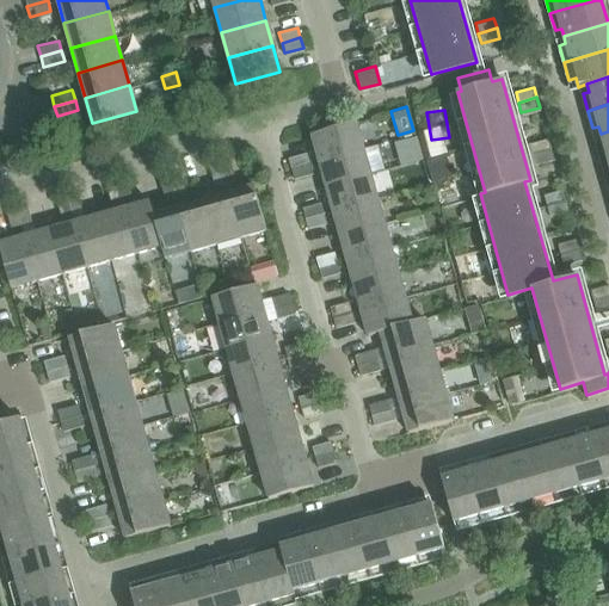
[(355,119),(311,133),(318,159),(362,146),(355,119)]
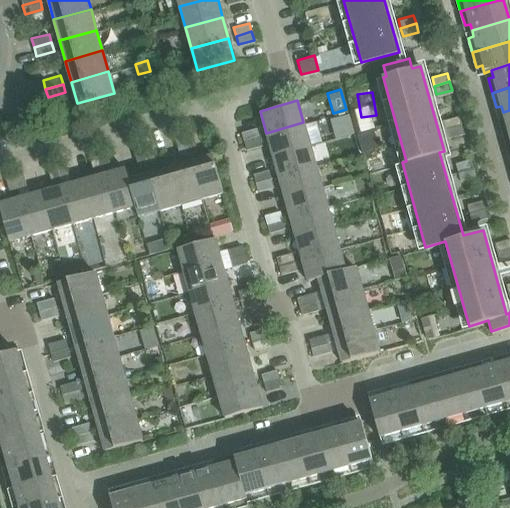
[(356,107),(350,108),(356,130),(361,129),(361,128),(356,107)]
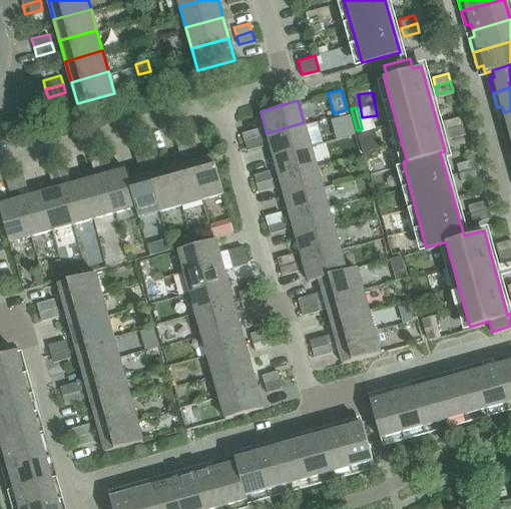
[(510,110),(504,112),(506,118),(500,120),(504,134),(510,132),(510,110)]
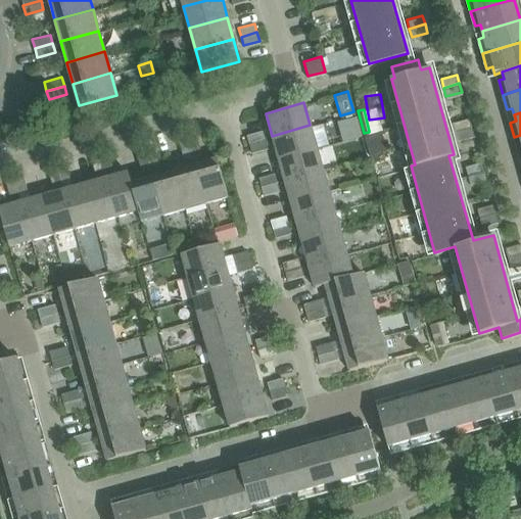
[(356,114),(336,120),(341,139),(361,133),(356,114)]
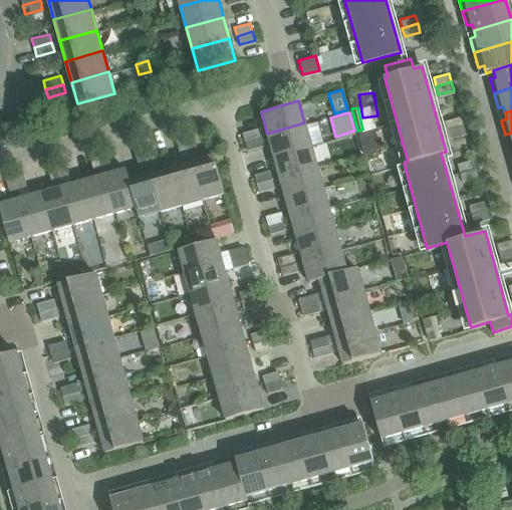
[(447,128),(463,123),(460,114),(445,118),(447,128)]
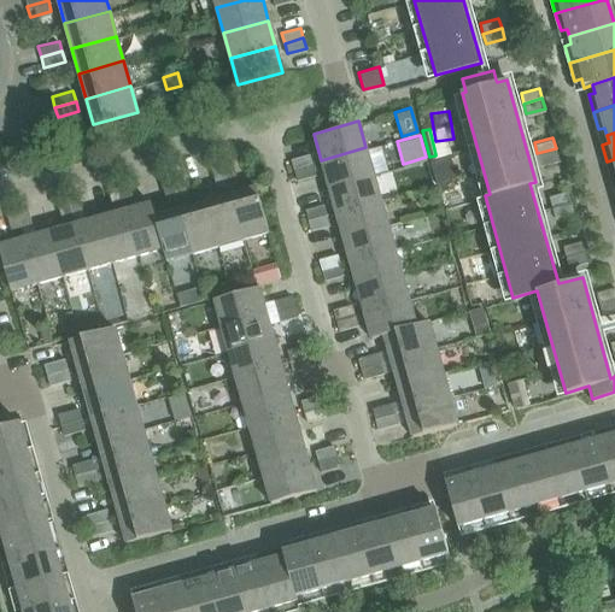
[(373,172),(365,147),(321,160),(328,184),(373,172)]
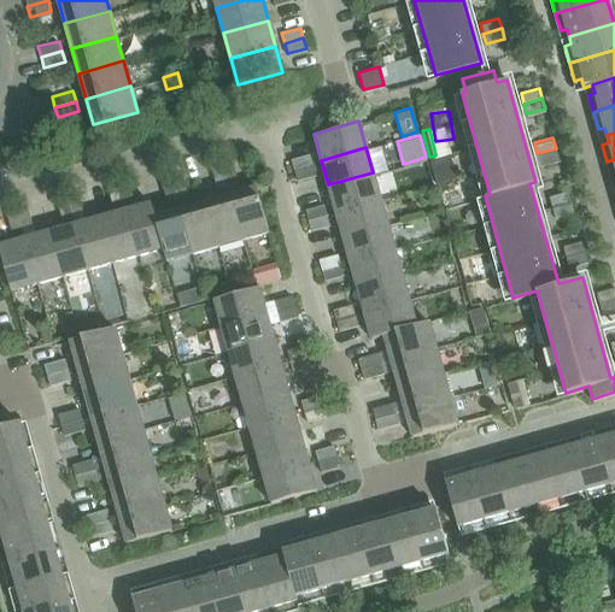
[(556,148),(537,153),(540,164),(558,159),(556,148)]
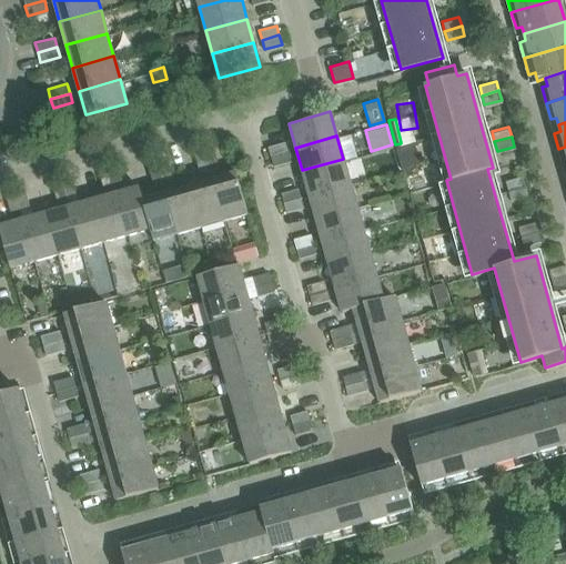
[(270,154),(287,150),(284,140),(268,145),(270,154)]
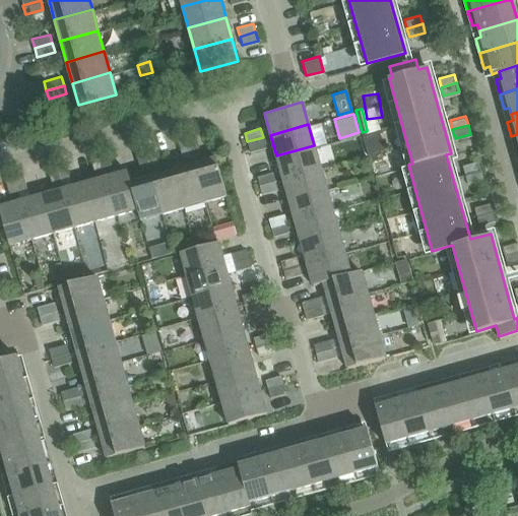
[(186,136),(190,152),(199,149),(195,134),(186,136)]
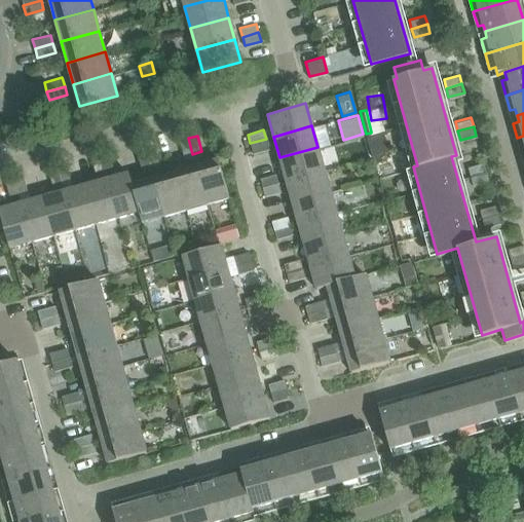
[(192,154),(188,138),(179,141),(184,156),(192,154)]
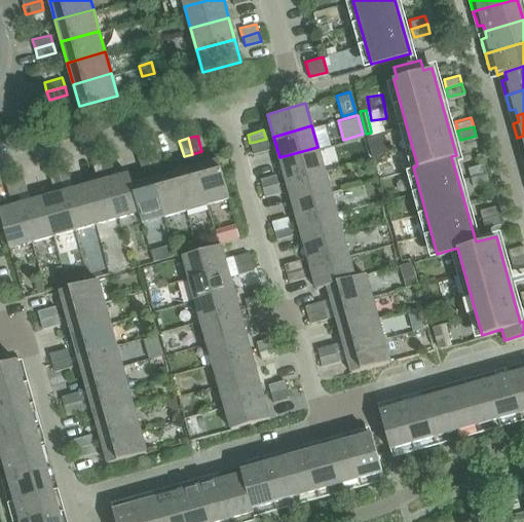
[(266,139),(250,143),(253,152),(268,148),(266,139)]
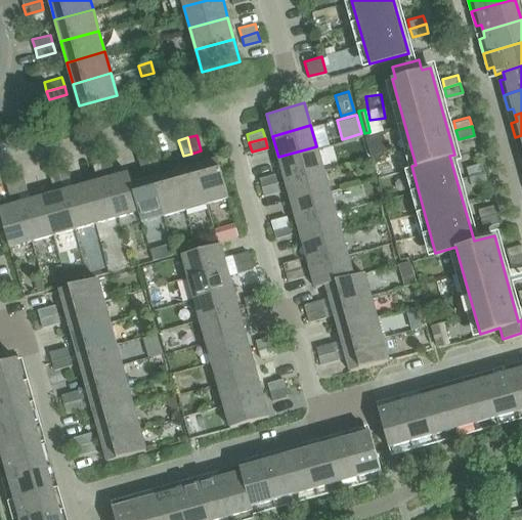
[(322,168),(316,146),(278,157),(285,178),(322,168)]
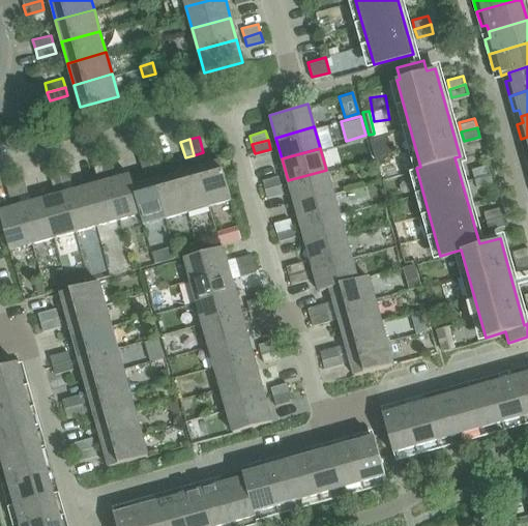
[(146,151),(151,167),(159,165),(155,149),(146,151)]
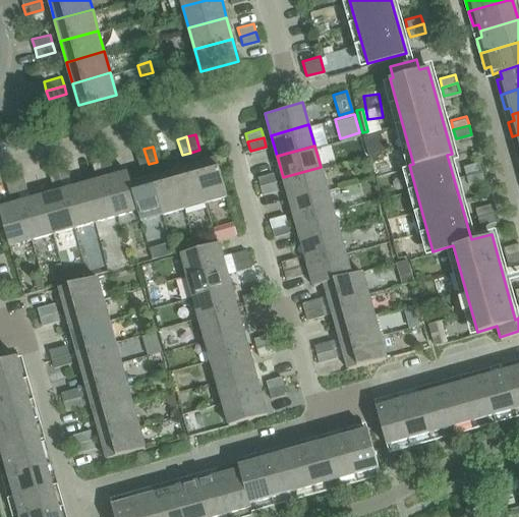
[(149,164),(143,149),(135,151),(139,167),(149,164)]
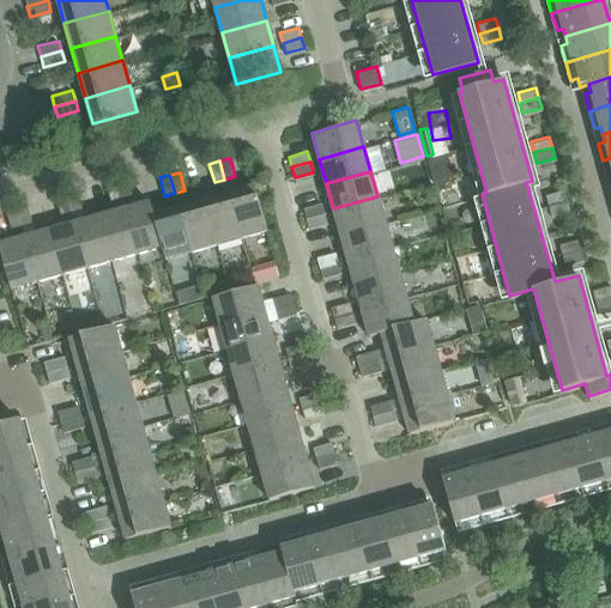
[(115,178),(121,198),(131,194),(126,176),(115,178)]
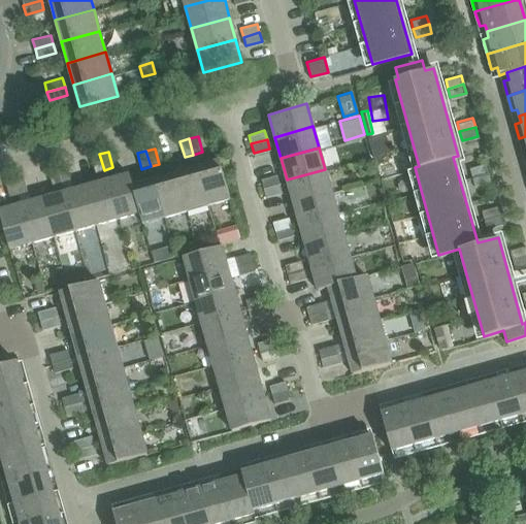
[(104,170),(99,154),(91,157),(95,172),(104,170)]
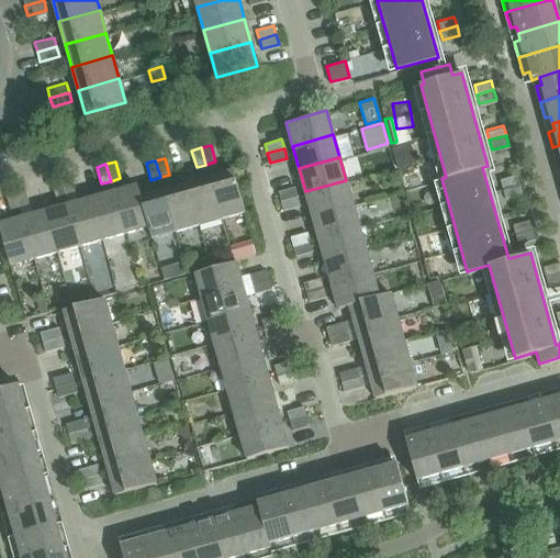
[(244,210),(233,168),(209,175),(221,216),(244,210)]
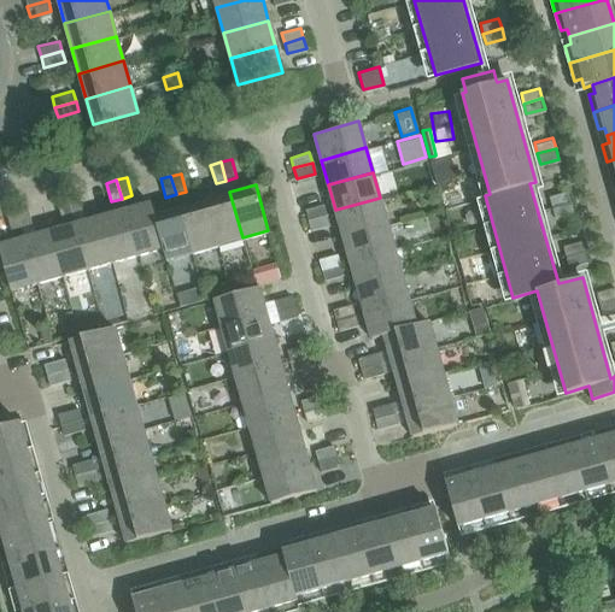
[(551,205),(569,200),(567,189),(549,194),(551,205)]
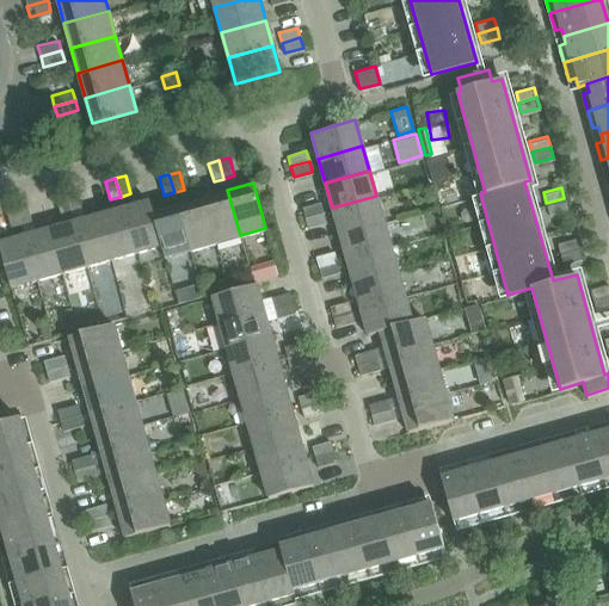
[(66,192),(71,210),(81,208),(75,190),(66,192)]
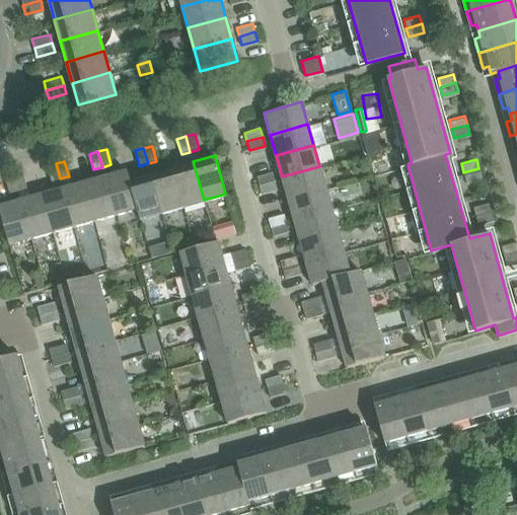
[(193,161),(171,167),(182,206),(204,200),(193,161)]
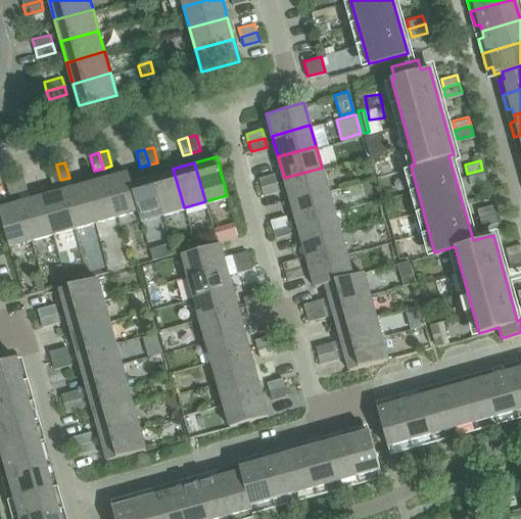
[(60,180),(56,164),(47,167),(51,183),(60,180)]
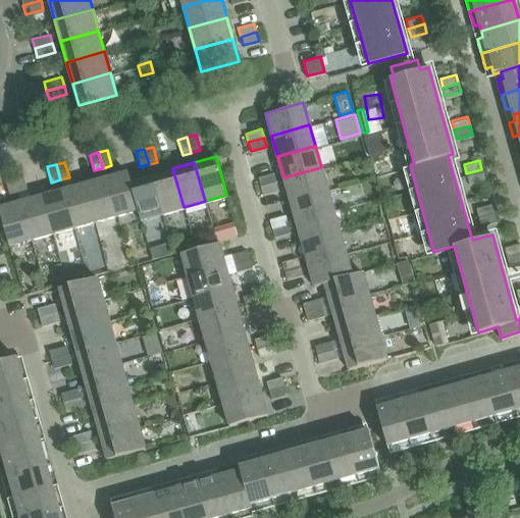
[(327,189),(321,167),(283,177),(290,199),(327,189)]
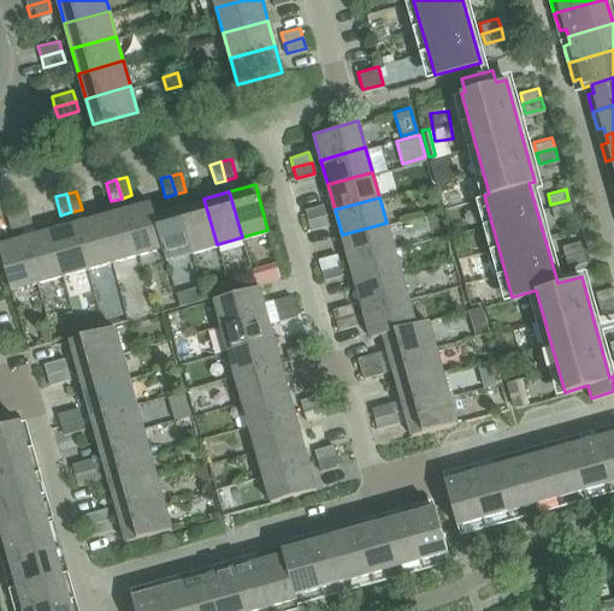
[(192,251),(217,244),(204,199),(178,206),(192,251)]
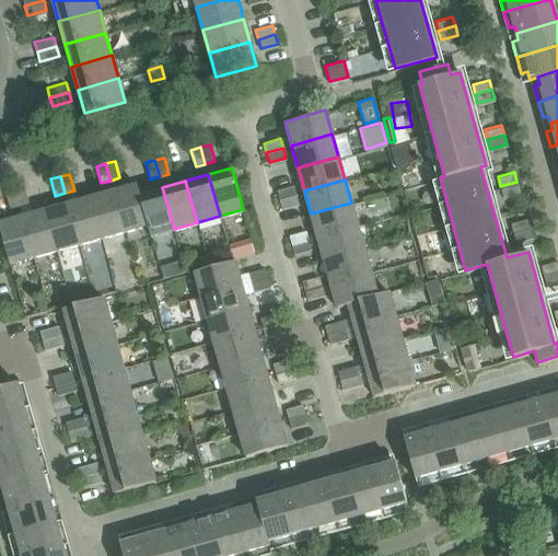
[(124,230),(147,223),(148,223),(139,194),(136,182),(113,188),(124,230)]
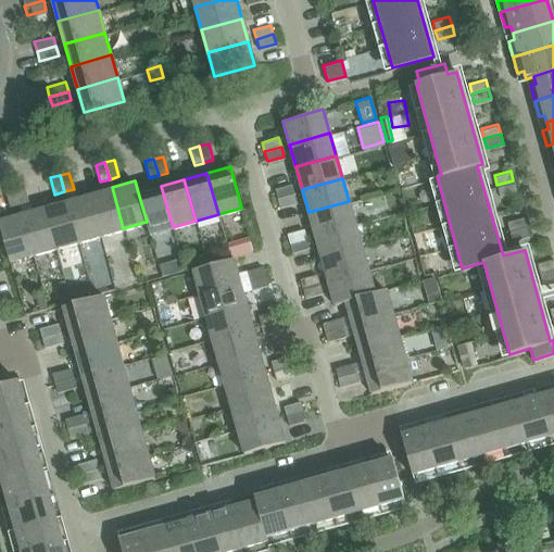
[(513,180),(496,185),(500,195),(516,189),(513,180)]
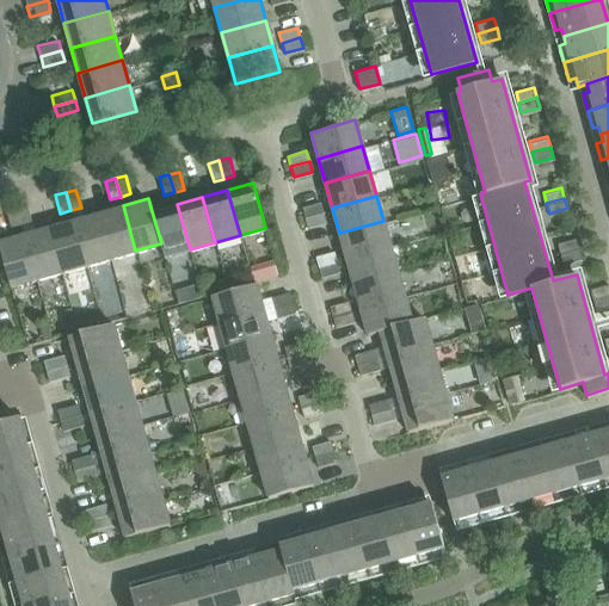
[(305,216),(323,210),(320,201),(301,205),(305,216)]
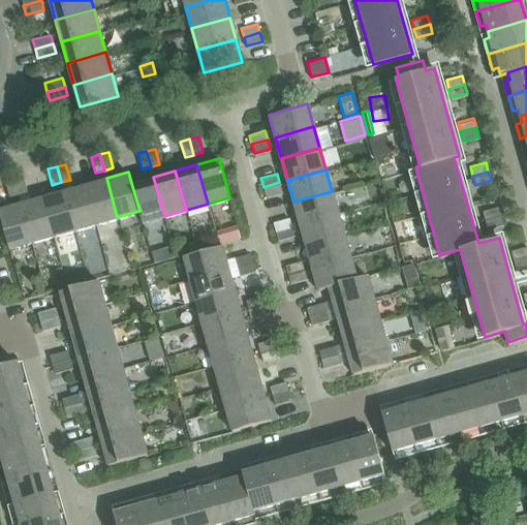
[(13,179),(19,194),(27,192),(23,176),(13,179)]
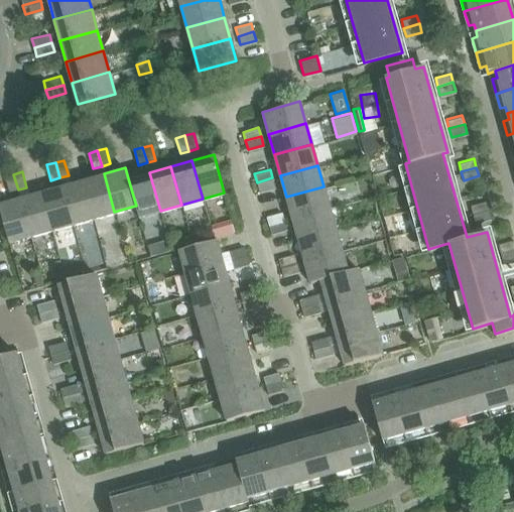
[(128,178),(136,206),(135,206),(138,217),(160,211),(149,172),(128,178)]
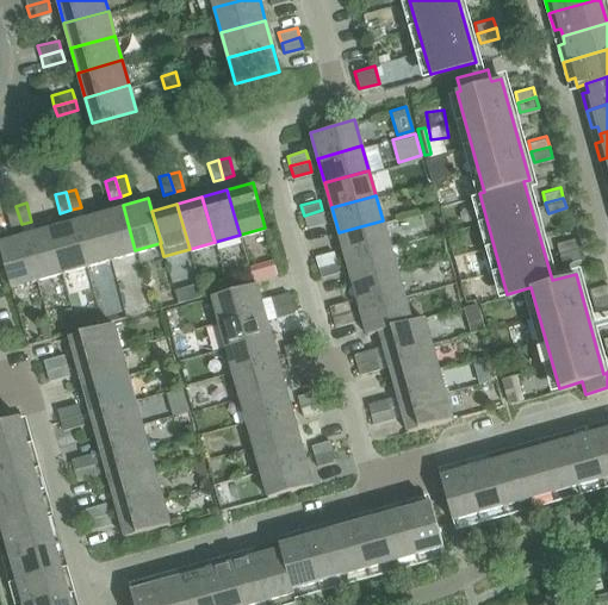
[(123,205),(98,212),(111,257),(135,250),(123,205)]
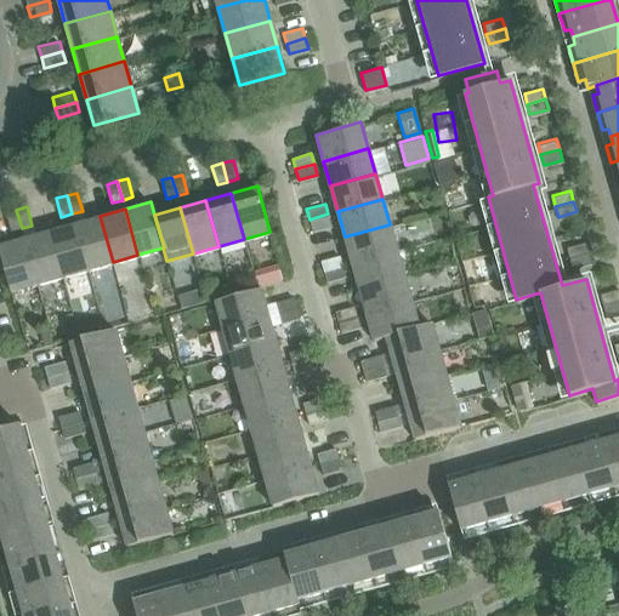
[(22,228),(16,210),(5,212),(11,231),(22,228)]
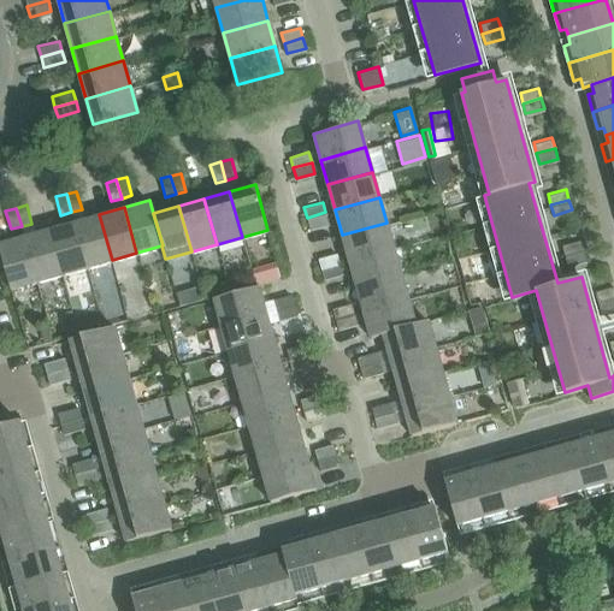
[(325,212),(307,218),(310,227),(329,223),(325,212)]
